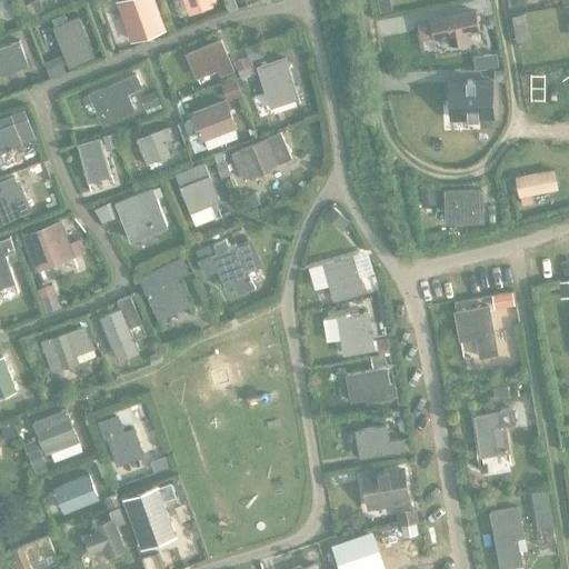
[(31,0),(30,1),(37,18),(50,12),(45,0),(31,0)]
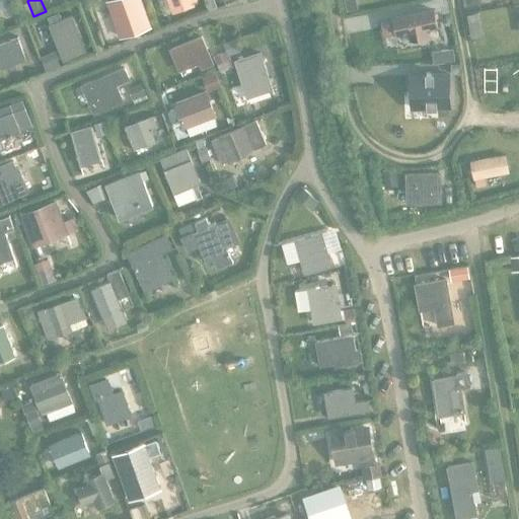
[(141,0),(108,0),(107,1),(120,36),(150,25),(141,0)]
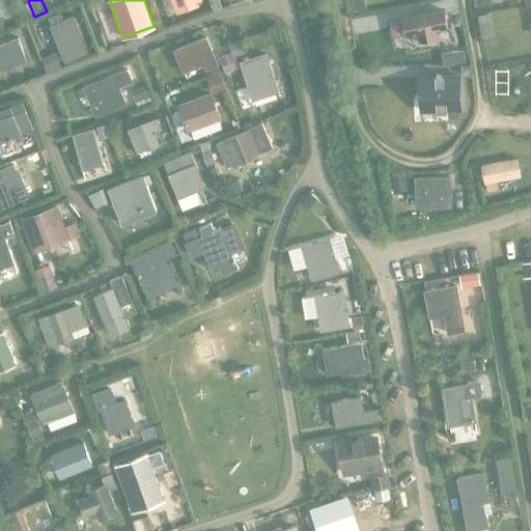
[(173,0),(177,11),(197,4),(195,0),(173,0)]
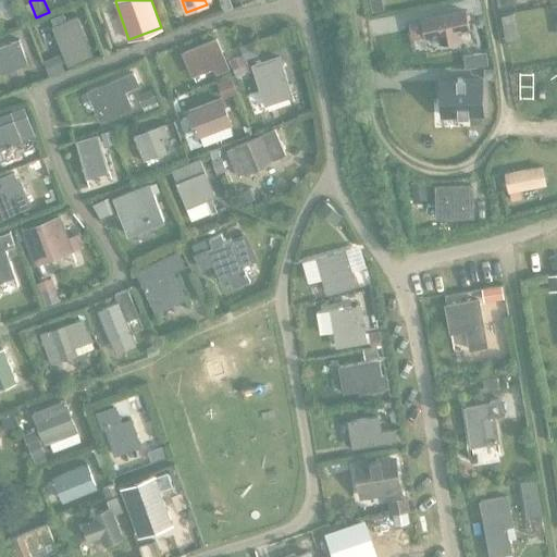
[(382,0),(369,0),(373,12),(384,9),(382,0)]
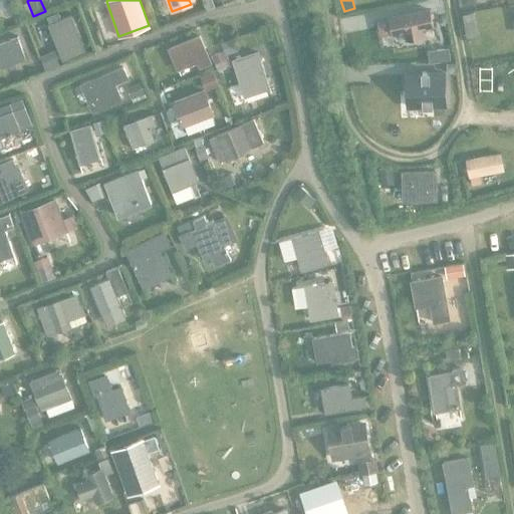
[(428,10),(389,19),(392,34),(404,32),(406,40),(421,36),(420,28),(431,26),(428,10)]
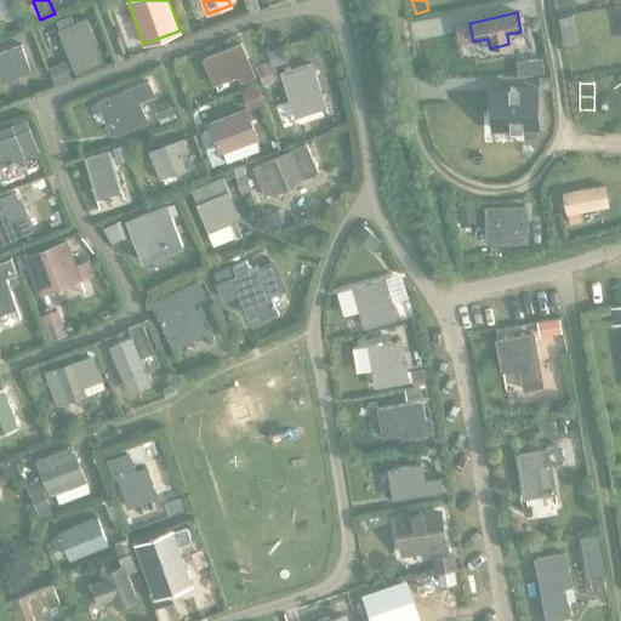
[(574,13),(559,16),(560,27),(575,26),(574,13)]
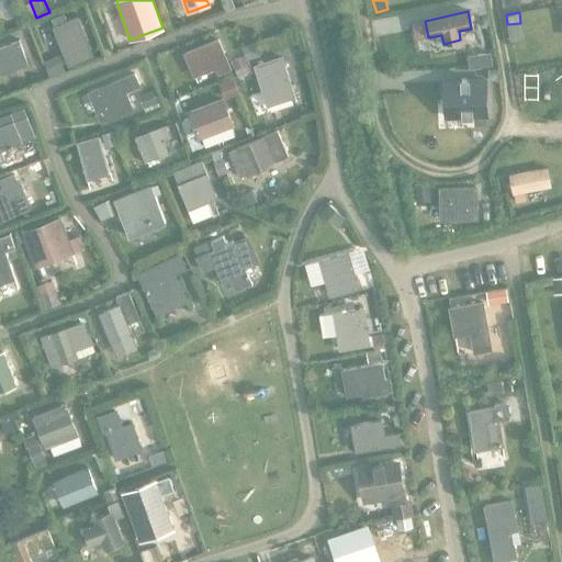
[(63,13),(51,18),(69,64),(91,54),(77,19),(66,23),(63,13)]
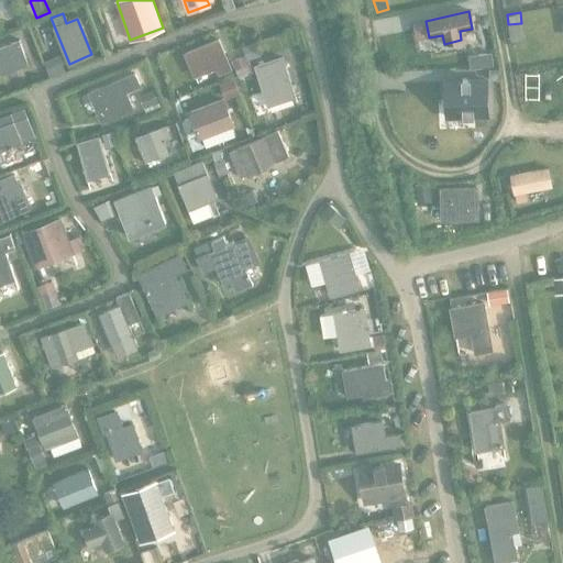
[(0,48),(0,72),(1,74),(26,63),(18,41),(0,48)]
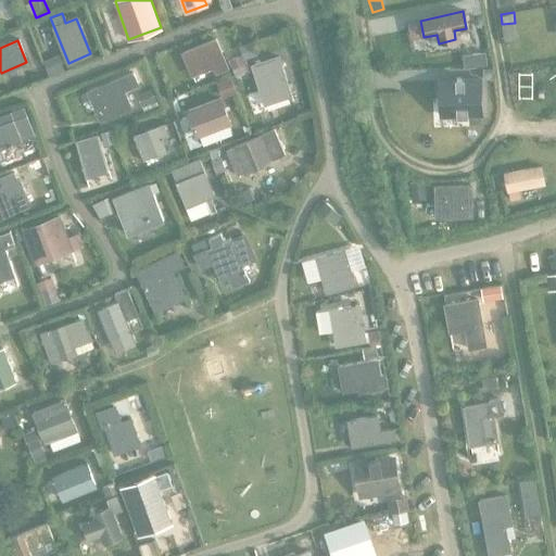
[(215,40),(182,53),(191,74),(213,65),(215,72),(226,67),(215,40)]
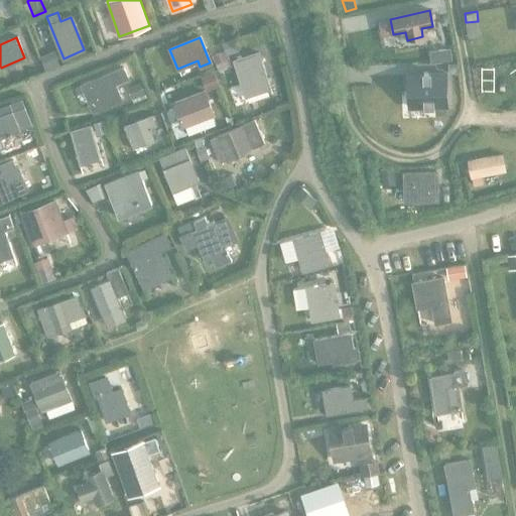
[(235,37),(222,42),(225,49),(226,53),(239,49),(235,37)]
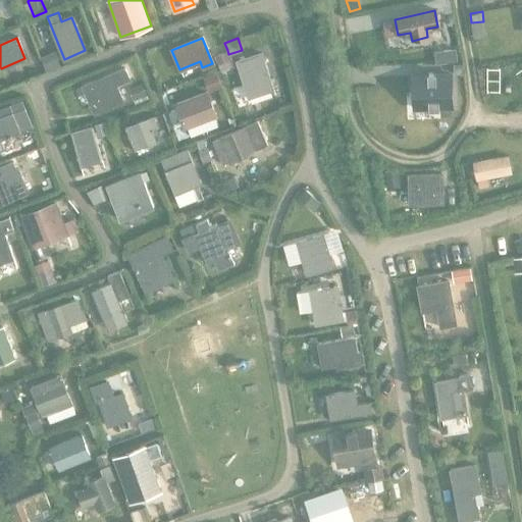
[(456,47),(434,49),(435,61),(457,59),(456,47)]
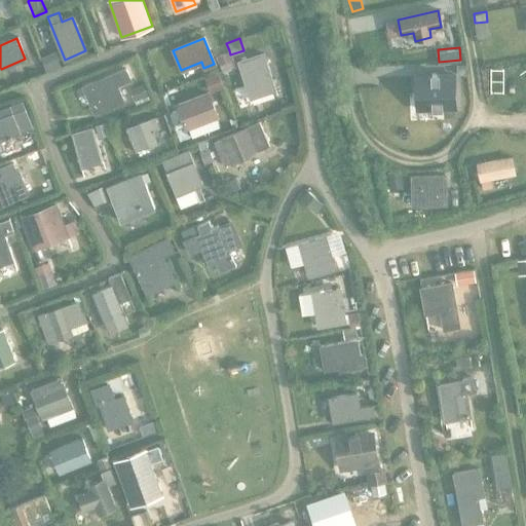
[(229,50),(217,54),(220,63),(232,59),(230,54),(229,50)]
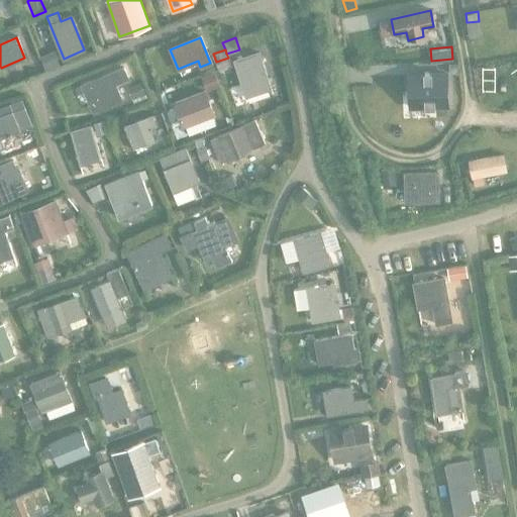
[(237,70),(246,95),(270,87),(265,72),(266,72),(262,62),(259,53),(234,61),(237,70)]
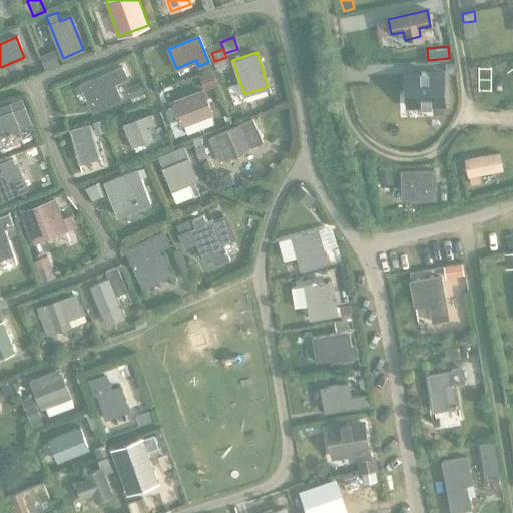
[(454,62),(445,63),(445,74),(454,73),(454,62)]
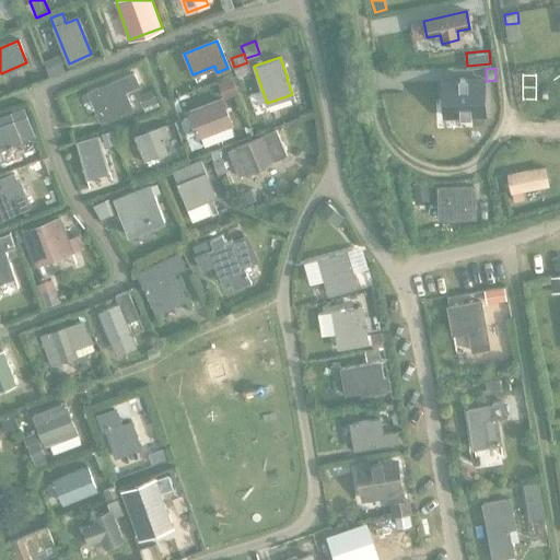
[(247,71),(233,77),(235,84),(251,79),(247,71)]
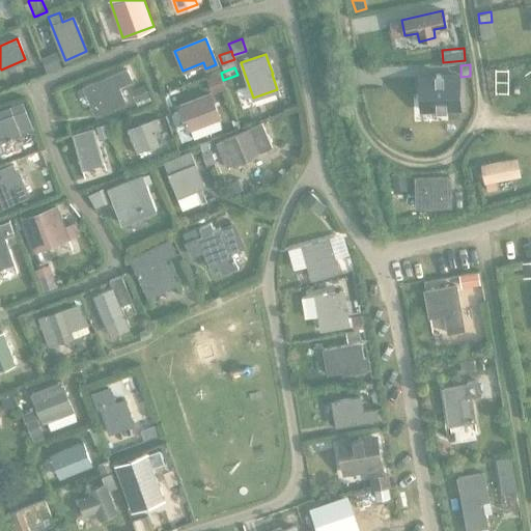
[(113,76),(84,87),(95,114),(124,103),(117,86),(131,81),(127,70),(113,76)]
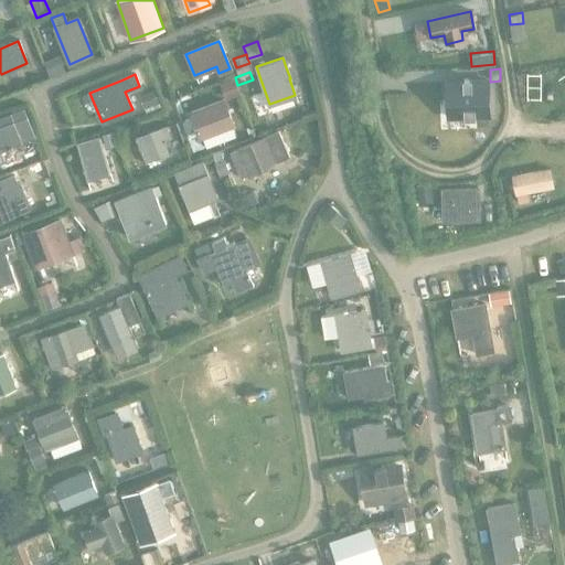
[(235,77),(221,83),(226,97),(241,92),(237,85),(235,77)]
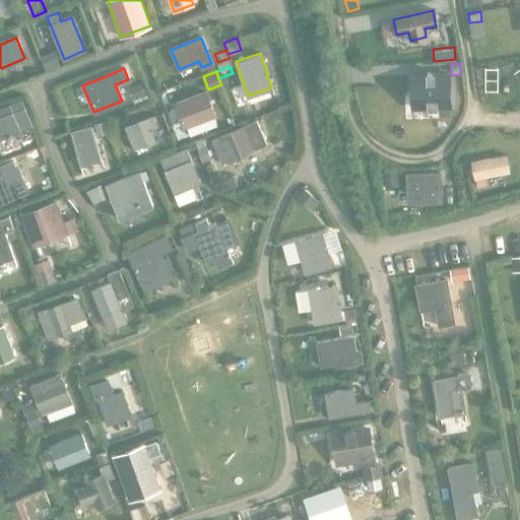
[(426,74),(410,75),(411,108),(427,107),(427,109),(438,109),(438,107),(450,106),(449,74),(435,74),(434,72),(426,72),(426,74)]
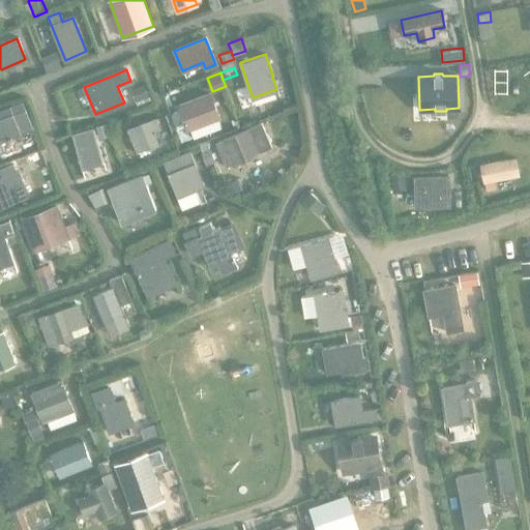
[(144,83),(134,87),(138,98),(149,94),(144,83)]
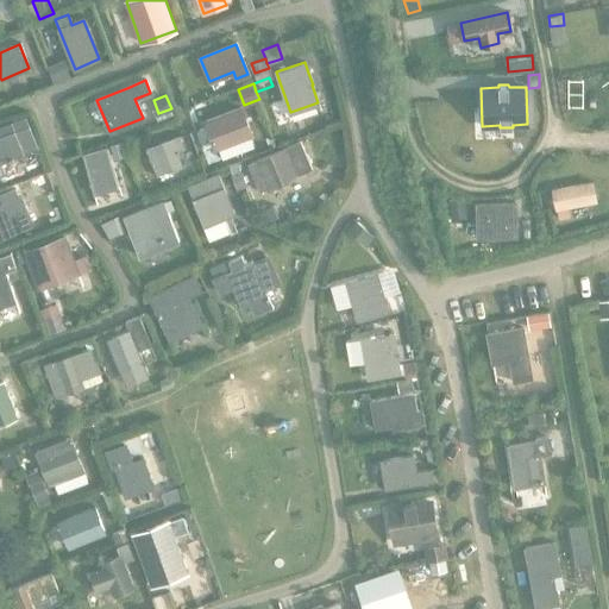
[(249,138),(250,137),(239,110),(206,121),(215,150),(217,149),(220,159),(252,149),(249,138)]
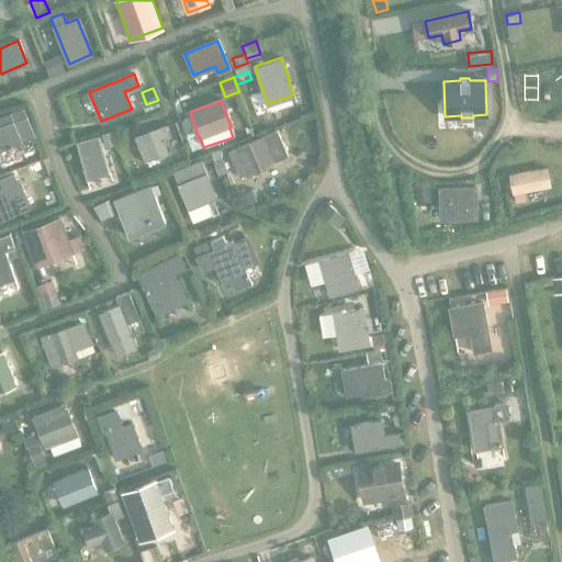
[(0,158),(3,157),(1,149),(35,136),(24,109),(0,117),(0,158)]
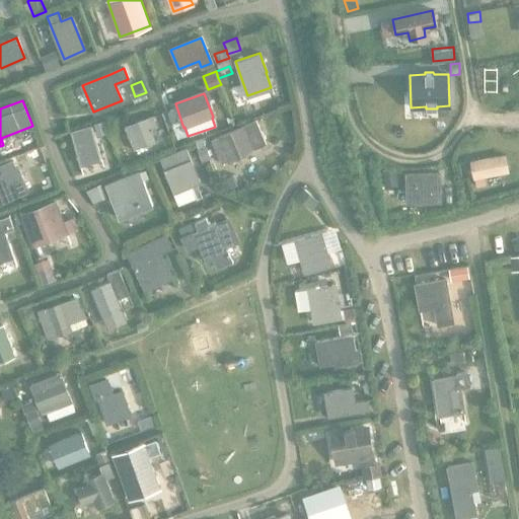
[(145,119),(125,127),(134,150),(154,141),(149,129),(157,126),(153,116),(145,119)]
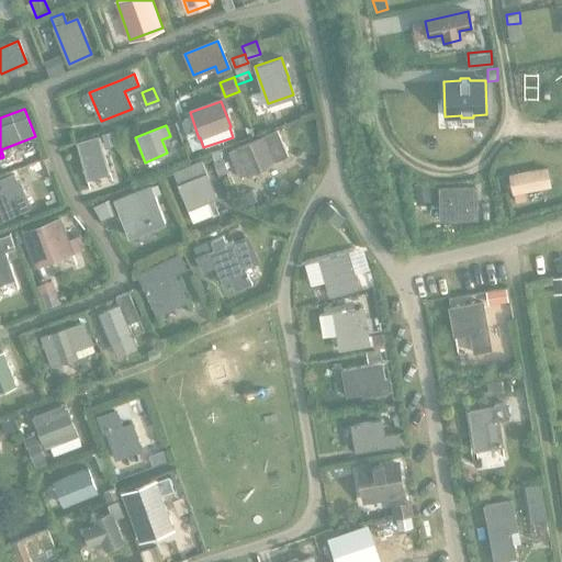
[(111,130),(101,133),(105,146),(115,143),(111,130)]
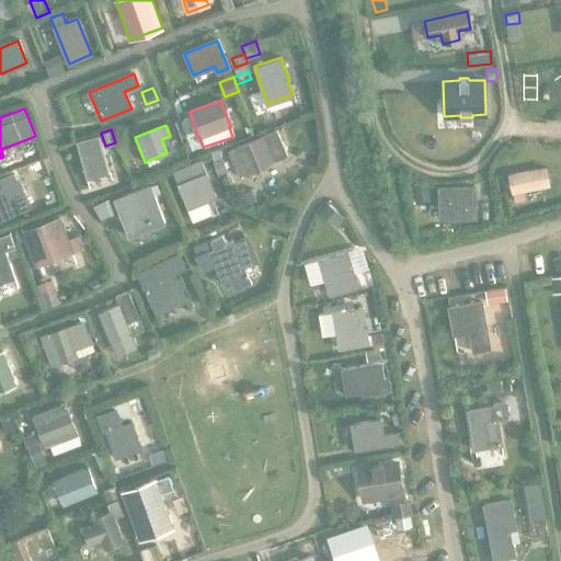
[(232,149),(228,151),(239,174),(242,173),(242,174),(270,163),(270,162),(283,157),(287,156),(277,129),(272,132),(232,148),(232,149)]
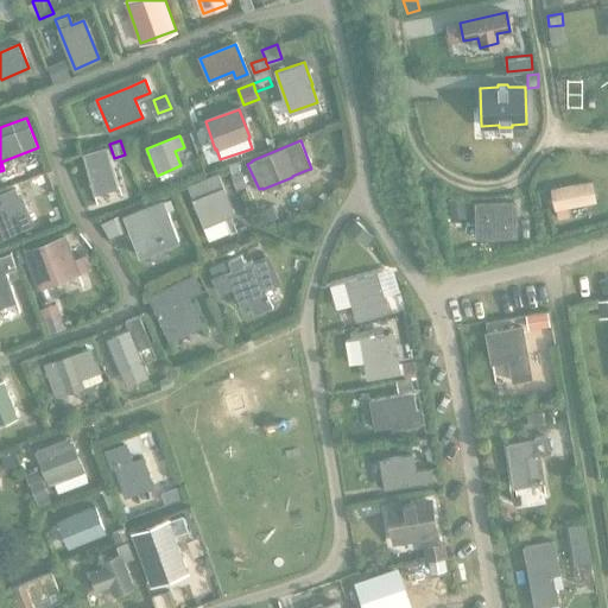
[(107,146),(82,154),(84,162),(93,192),(118,185),(108,154),(107,146)]
